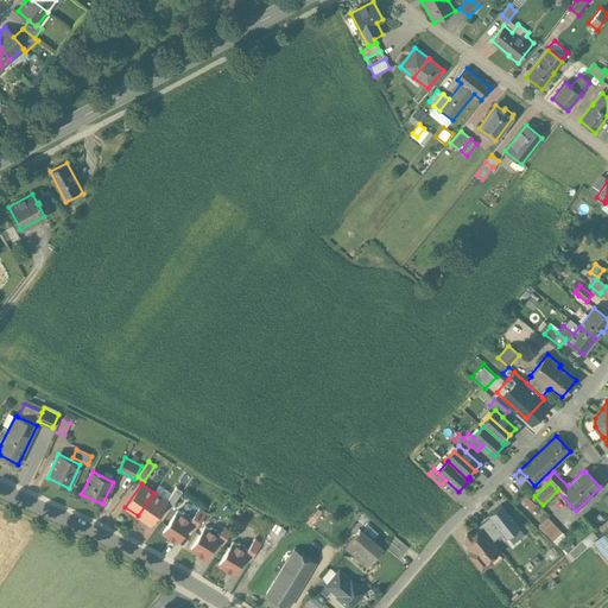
[(154,493),(138,515),(150,525),(166,501),(154,493)]
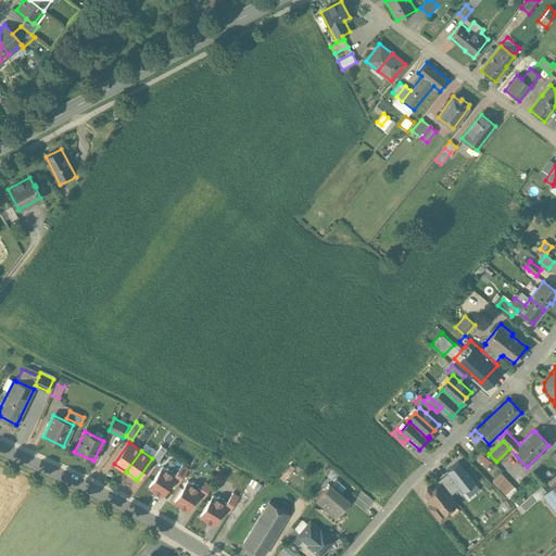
[(489,462),(480,454),(476,458),(485,466),(489,462)]
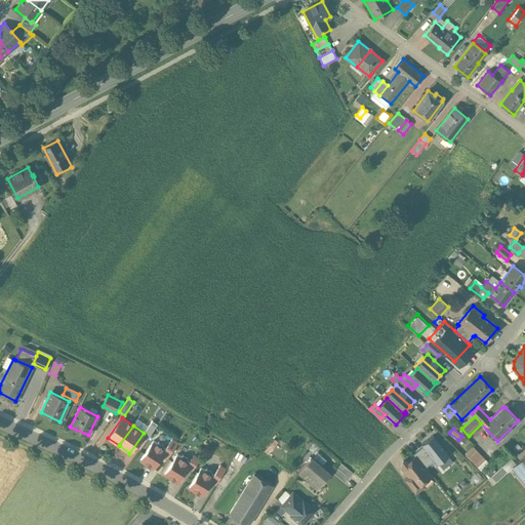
[(434,435),(421,444),(423,446),(435,460),(437,465),(449,455),(434,435)]
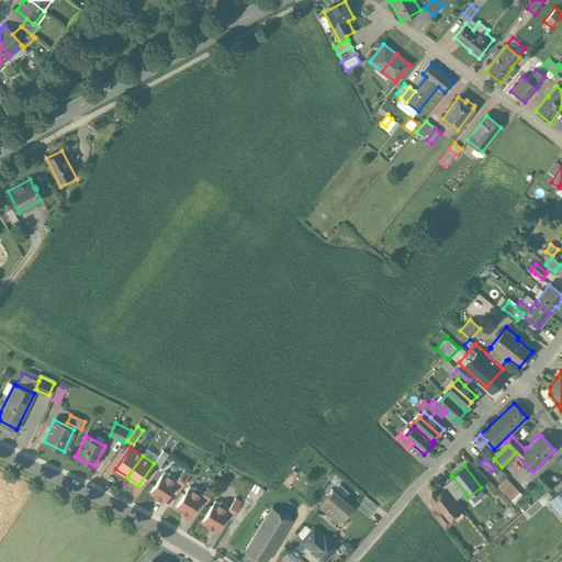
[(504,475),(494,467),(491,471),(489,473),(497,482),(504,475)]
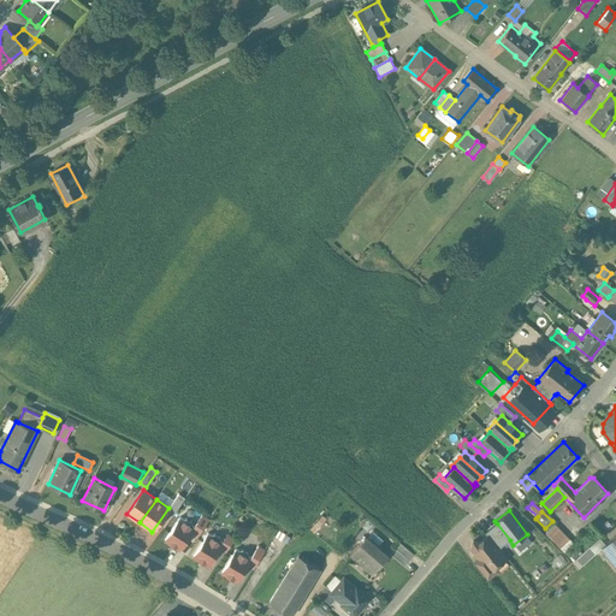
[(202,515),(194,527),(195,527),(190,534),(196,538),(208,520),(202,515)]
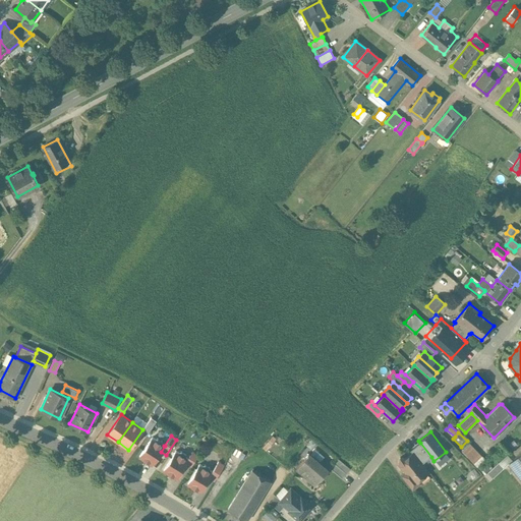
[(153,438),(139,457),(152,465),(161,452),(165,446),(164,446),(163,444),(162,442),(158,439),(155,439),(153,438)]
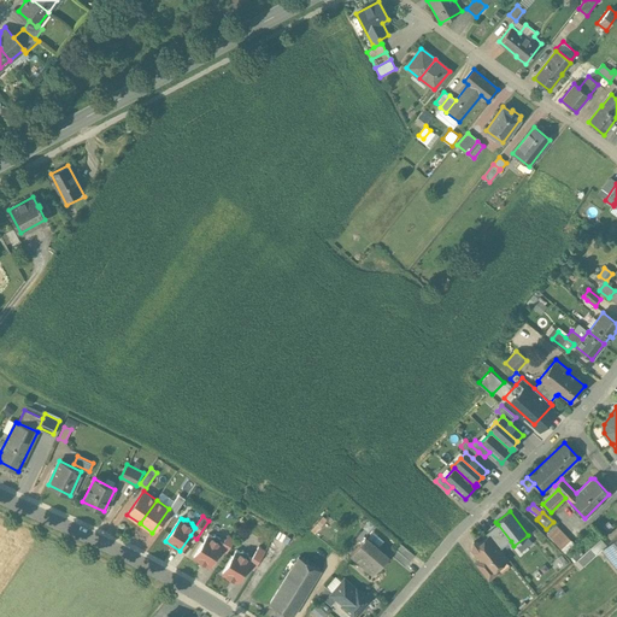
[(498,524),(486,534),(488,536),(499,551),(511,541),(498,524)]
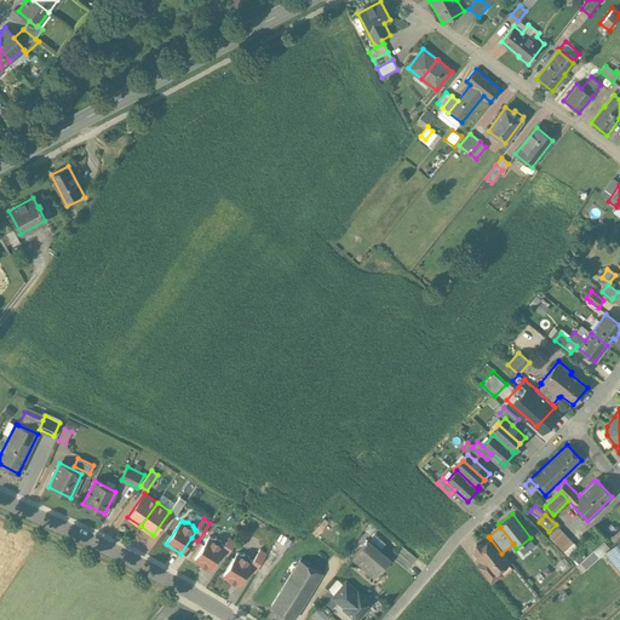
[(558,528),(549,537),(555,543),(563,534),(558,528)]
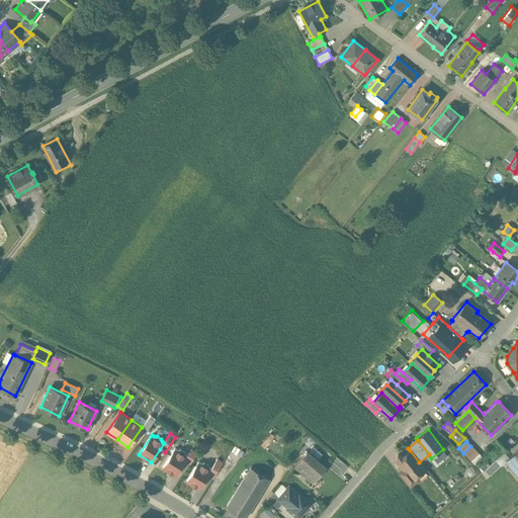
[(470,446),(463,453),(467,457),(475,450),(470,446)]
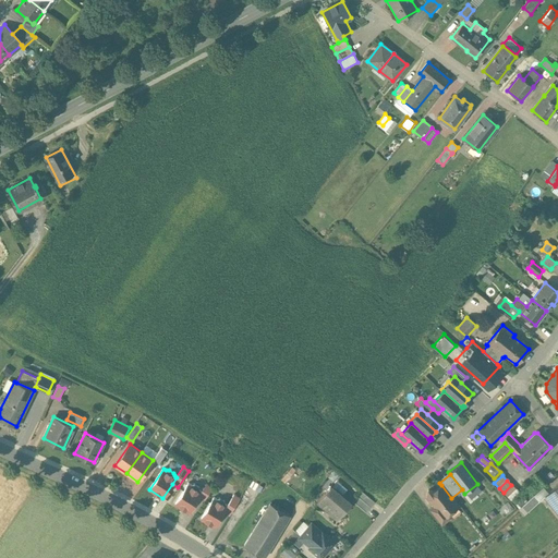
[(194,484),(191,484),(189,483),(176,504),(189,512),(199,496),(202,492),(199,489),(198,487),(194,484)]
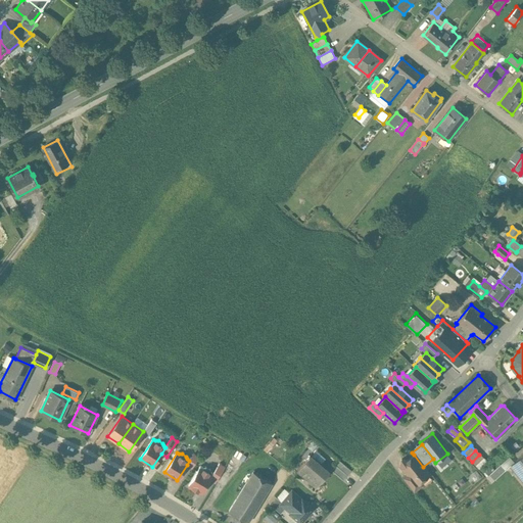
[(522,454),(513,463),(511,465),(522,480),(522,454)]
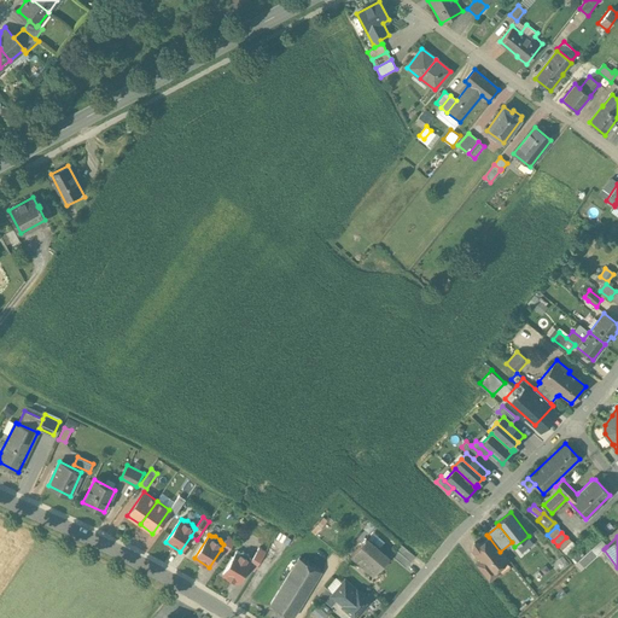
[(228,537),(223,544),(221,549),(227,553),(234,541),(228,537)]
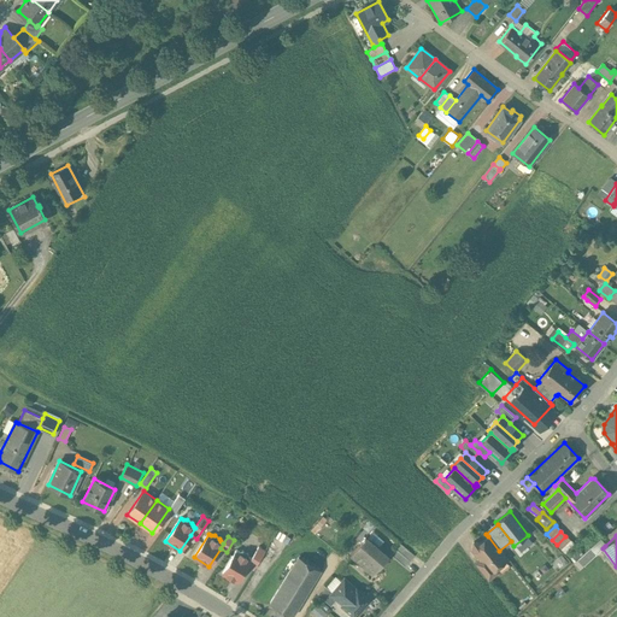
[(488,536),(481,542),(474,541),(472,548),(480,558),(492,573),(495,569),(506,560),(499,551),(488,536)]
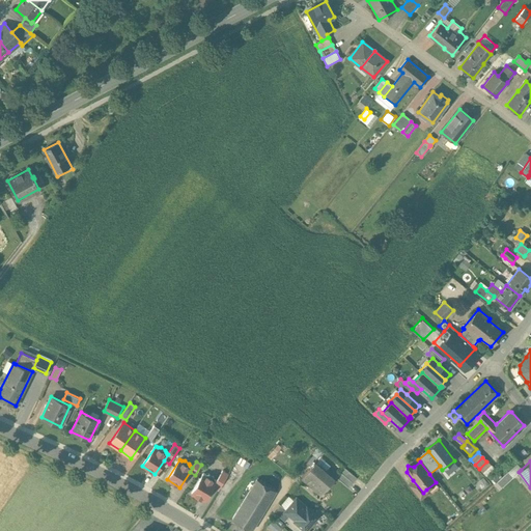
[(486,462),(479,469),(482,472),(490,465),(486,462)]
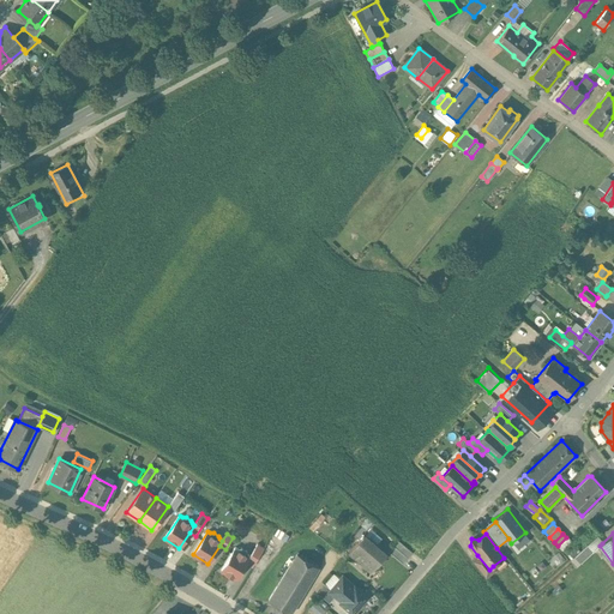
[(369,540),(363,535),(349,552),(372,571),(386,554),(375,545),(375,546),(368,540),(369,540)]
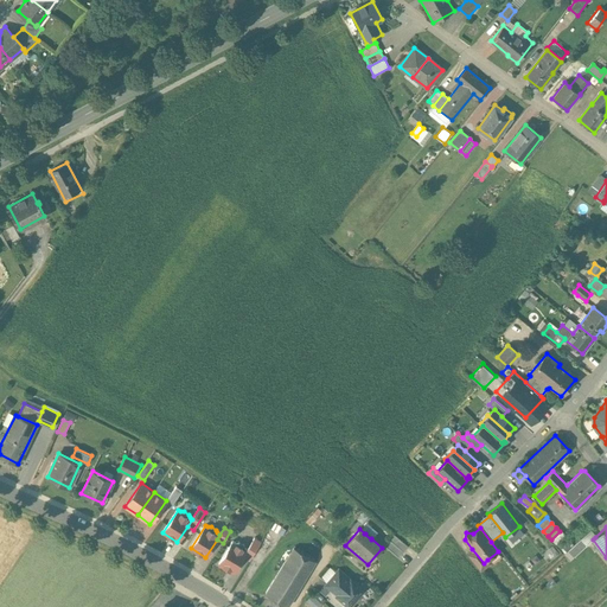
[(589,531),(580,540),(586,545),(593,540),(595,537),(589,531)]
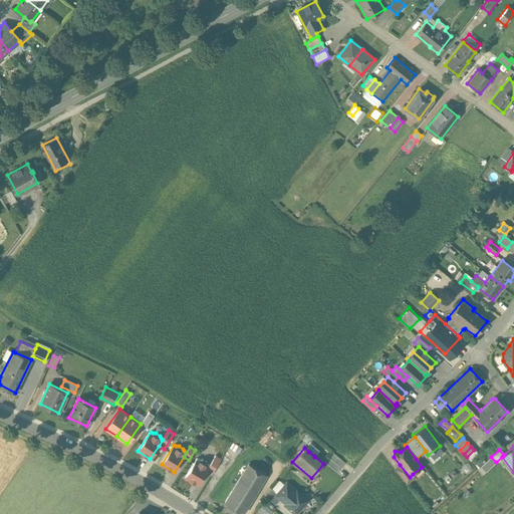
[(221,459),(215,456),(209,466),(210,466),(206,472),(211,475),(221,459)]
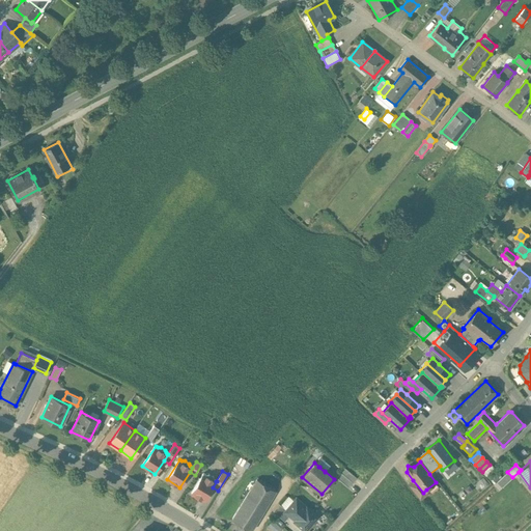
[(507,472),(497,481),(502,486),(512,477),(507,472)]
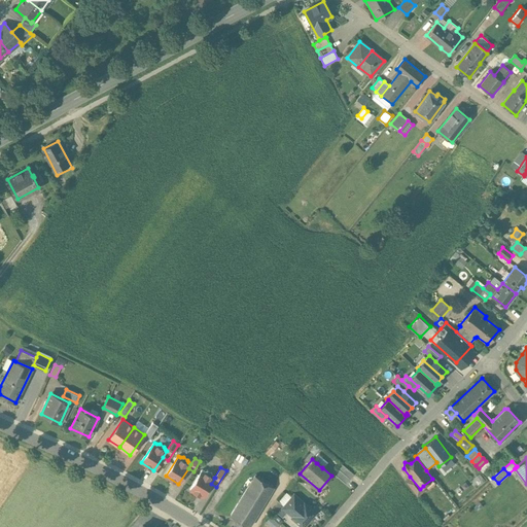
[(204,471),(202,469),(189,490),(203,498),(211,484),(215,478),(214,478),(212,477),(212,473),(207,470),(204,471)]
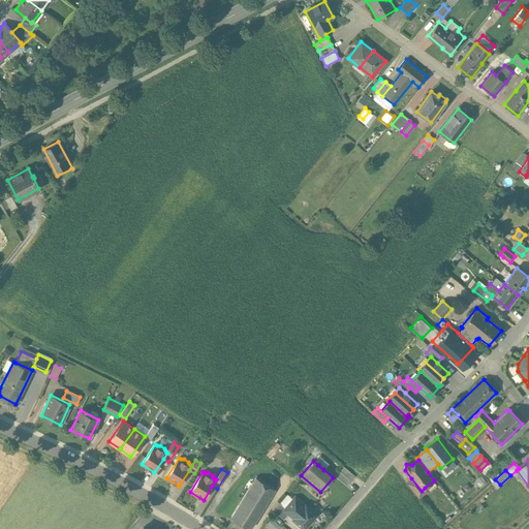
[(497,471),(490,477),(494,480),(500,474),(497,471)]
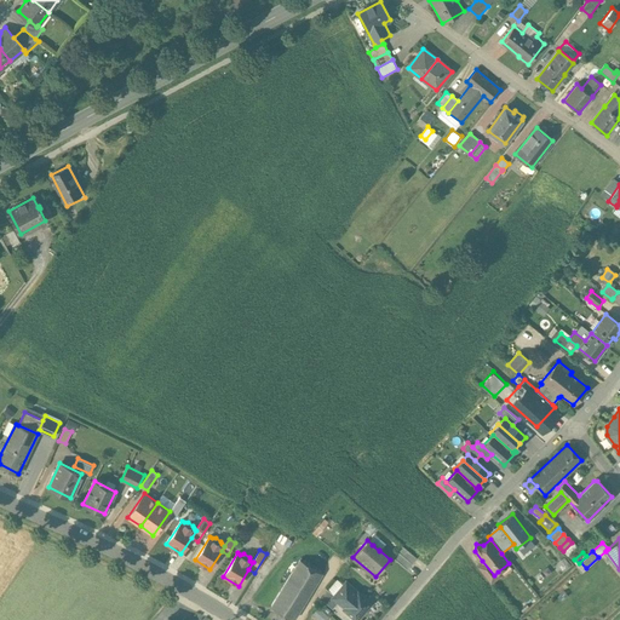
[(299,560),(270,607),(292,619),(293,619),(322,574),(299,560)]
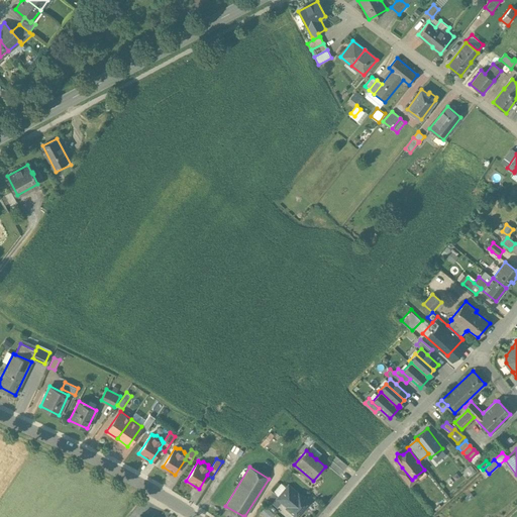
[(412,480),(402,468),(397,472),(409,487),(415,482),(415,477),(412,480)]
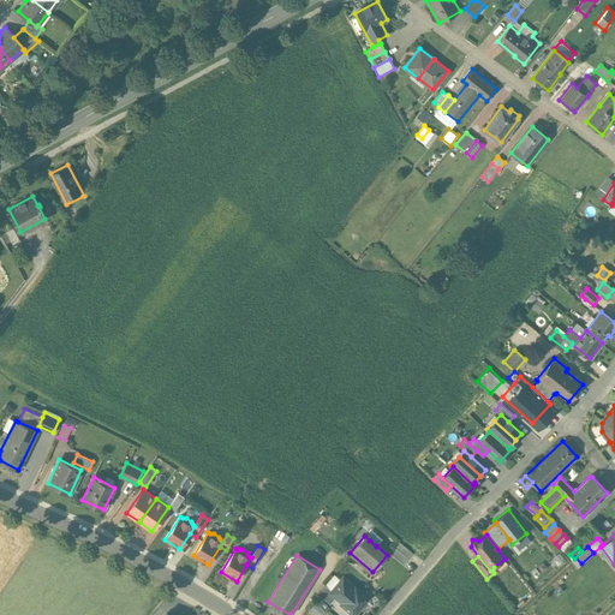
[(368,598),(344,578),(332,591),(330,592),(335,597),(344,604),(342,605),(353,614),(368,598)]
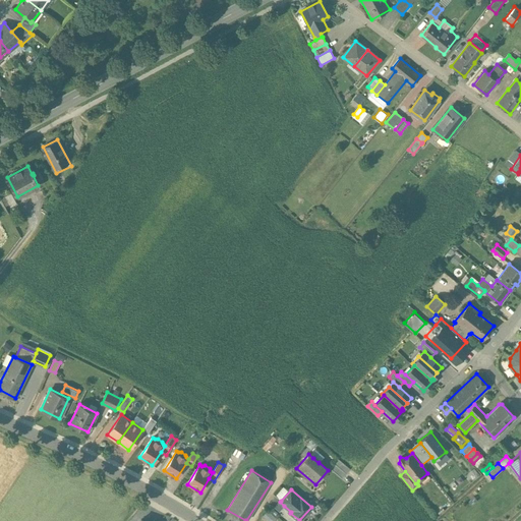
[(281,501),(274,495),(268,502),(280,512),(284,506),(280,502),(281,501)]
